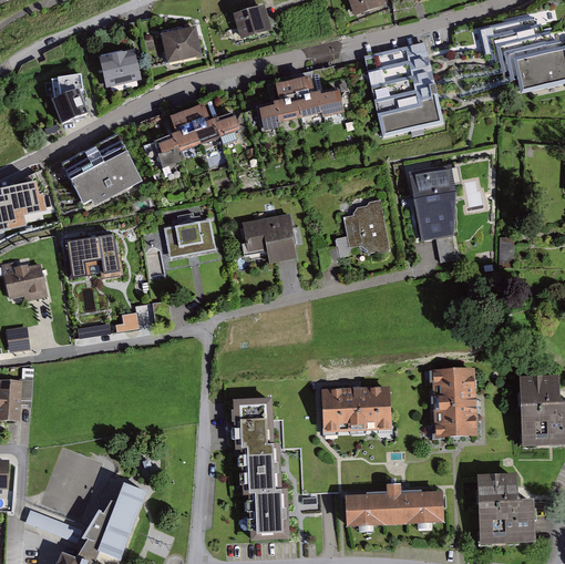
[(348,0),(353,14),(383,6),(381,0),(348,0)]
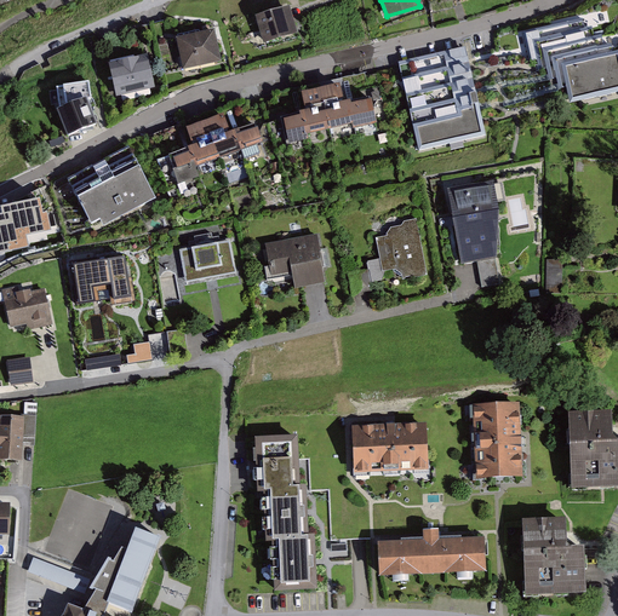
[(290,4),(256,13),(263,40),(296,30),(290,4)]
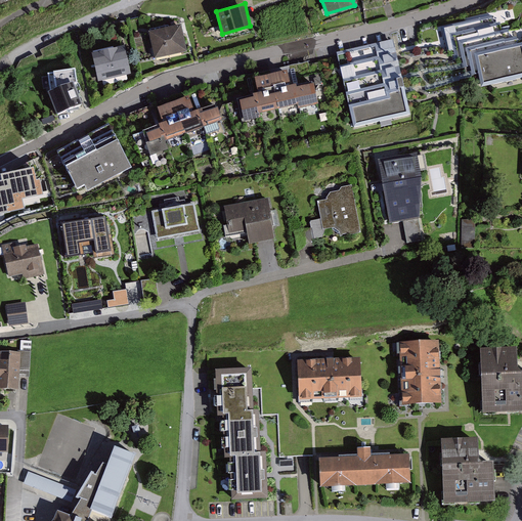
[(521,53),(497,17),(447,30),(485,86),(521,76),(521,53)]
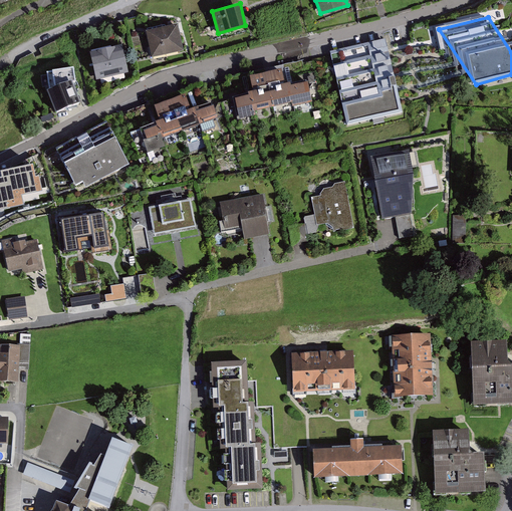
[(177,21),(145,29),(150,54),(183,48),(177,21)]
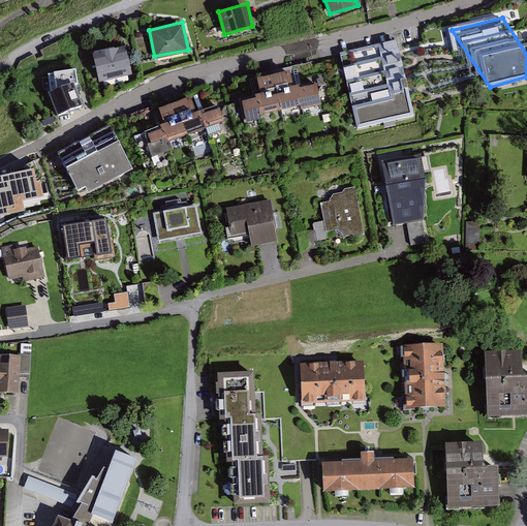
[(124,47),(93,53),(98,78),(129,71),(124,47)]
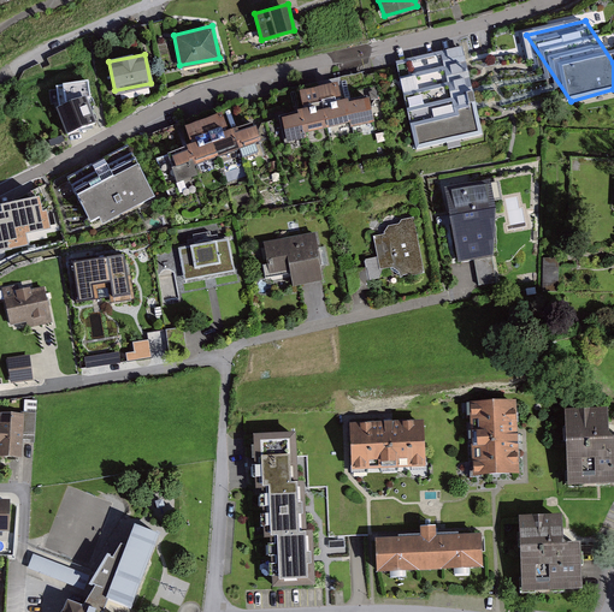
[(466,55),(406,70),(425,150),(485,136),(466,55)]
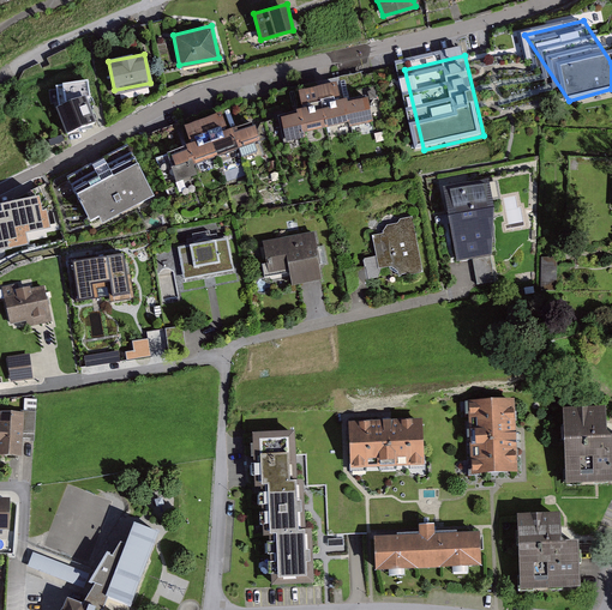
[(57,85),(59,107),(87,95),(84,82),(57,85)]
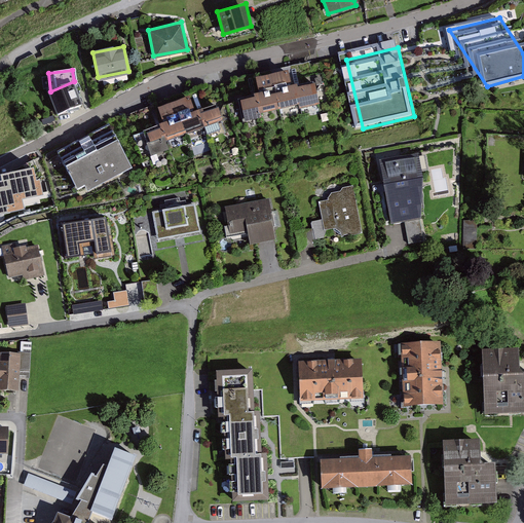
[(50,91),(46,92),(55,114),(79,105),(70,83),(50,91)]
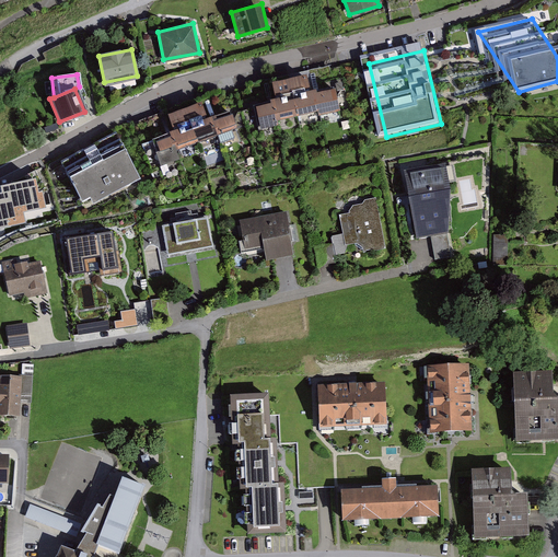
[(340,96),(262,112),(267,137),(346,122),(340,96)]
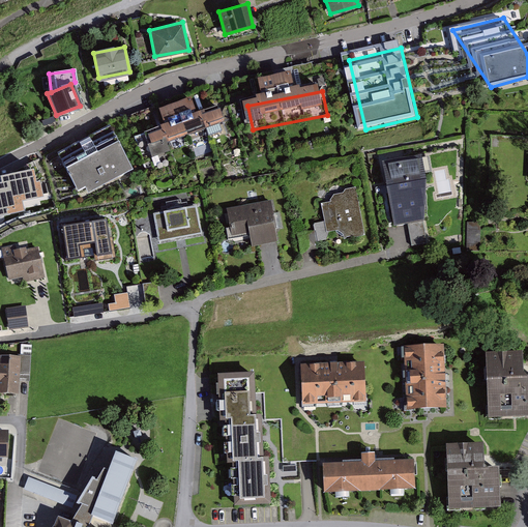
[(226,115),(151,141),(158,164),(233,138),(226,115)]
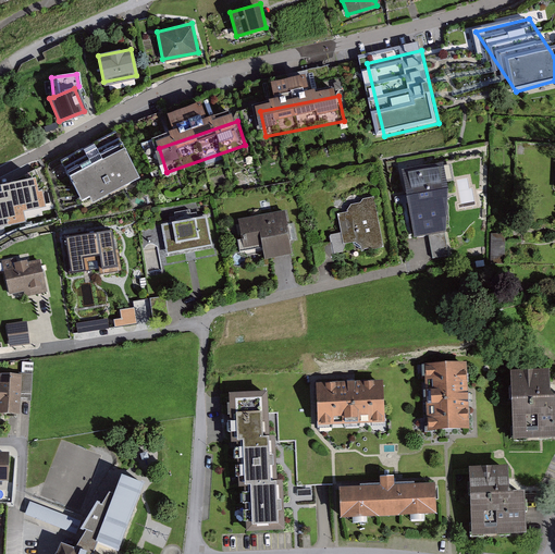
[(121,139),(68,167),(90,212),(144,186),(121,139)]
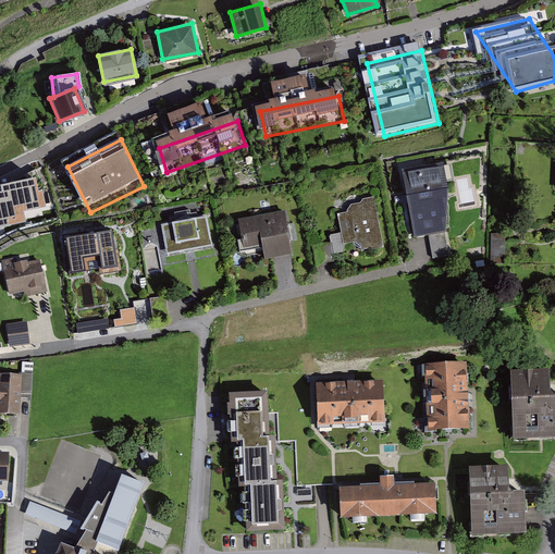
[(441,163),(401,171),(414,235),(426,233),(431,257),(447,254),(443,230),(444,230),(446,188),(445,180),(451,179),(448,164),(442,165),(441,163)]
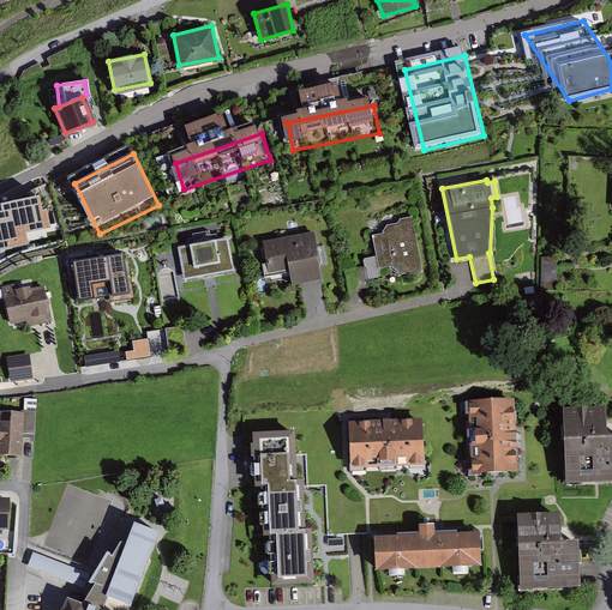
[(45,197),(37,183),(0,204),(0,212),(0,247),(27,241),(24,231),(49,225),(45,207),(41,209),(39,200),(45,197)]
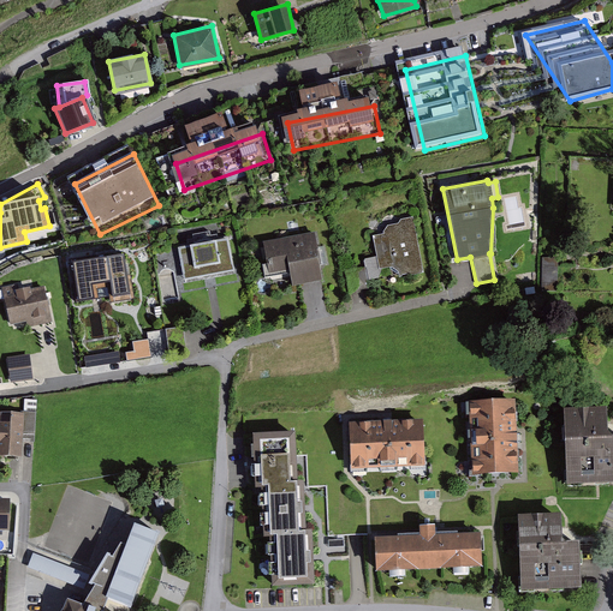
[(382,232),(370,234),(376,268),(390,265),(397,270),(398,275),(422,270),(411,215),(399,217),(397,222),(386,223),(381,229),(382,232)]
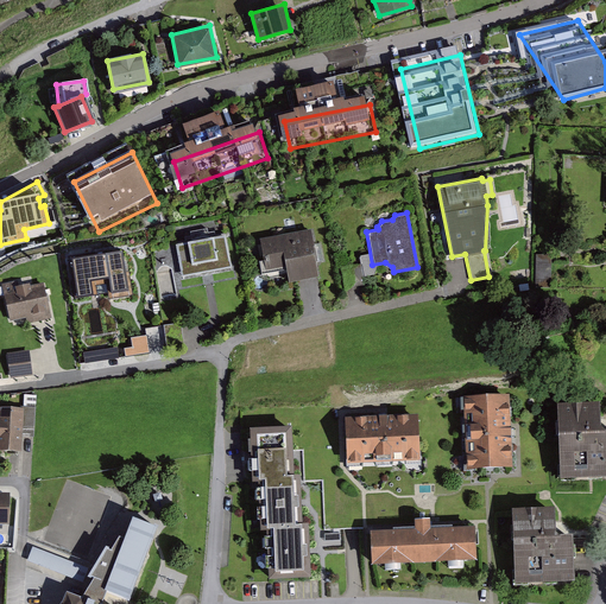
[(183,242),(175,243),(181,274),(228,266),(222,236),(214,237),(212,230),(206,231),(206,227),(188,230),(189,234),(182,235),(183,242)]
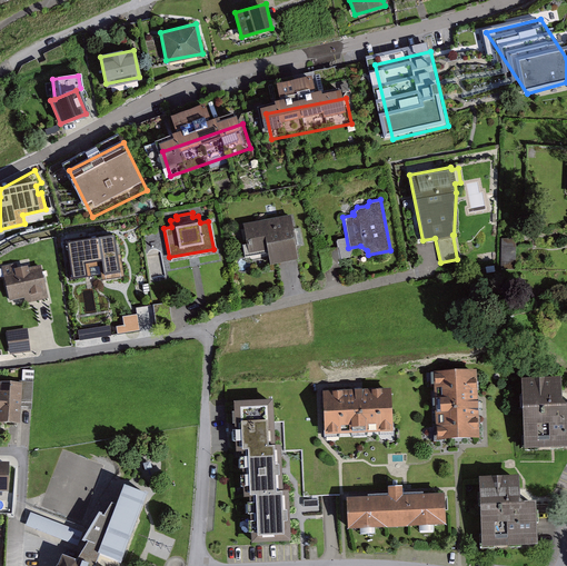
[(288,216),(244,224),(247,242),(241,244),(242,255),(268,250),(269,261),(296,257),(288,216)]
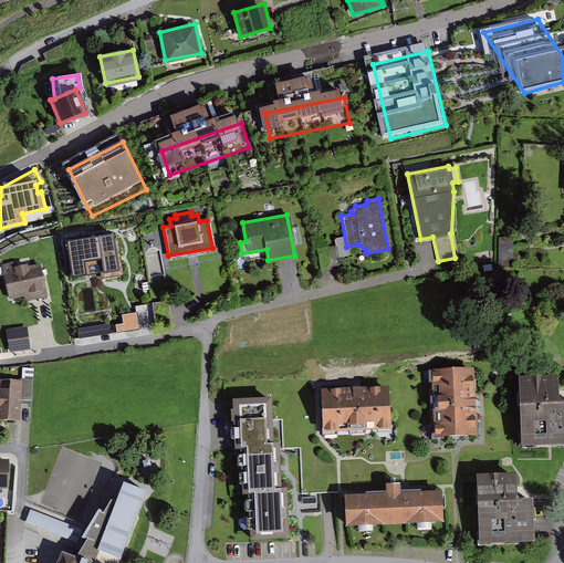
[(90,232),(60,237),(66,279),(86,275),(84,263),(98,261),(101,275),(122,272),(118,254),(113,256),(110,235),(91,238),(90,232)]
